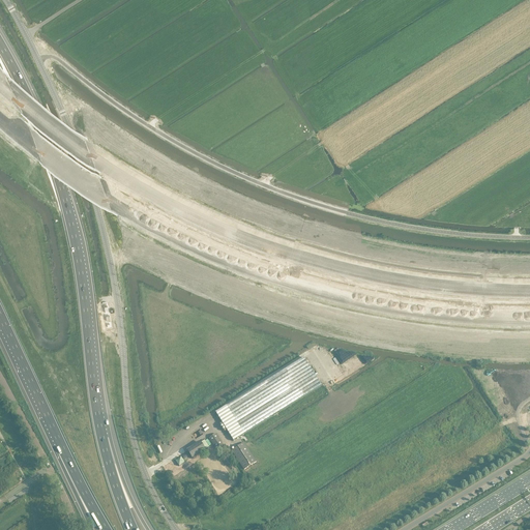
[(304,357),(215,413),(234,441),(260,425),(322,386),(304,357)]
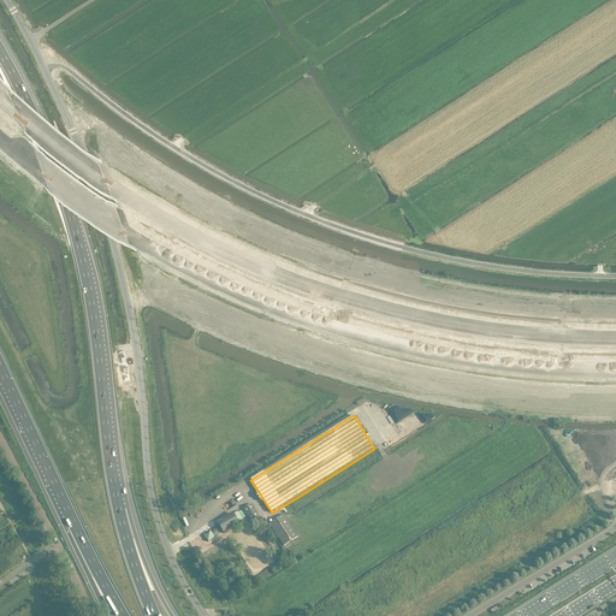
[(199,517),(205,527),(227,514),(221,504),(199,517)]
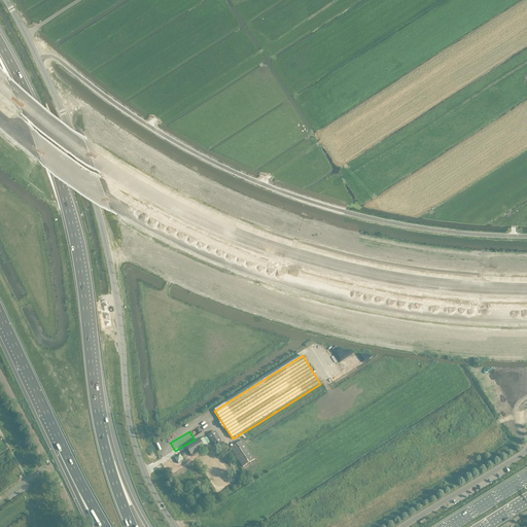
[(222,443),(215,431),(208,436),(215,447),(222,443)]
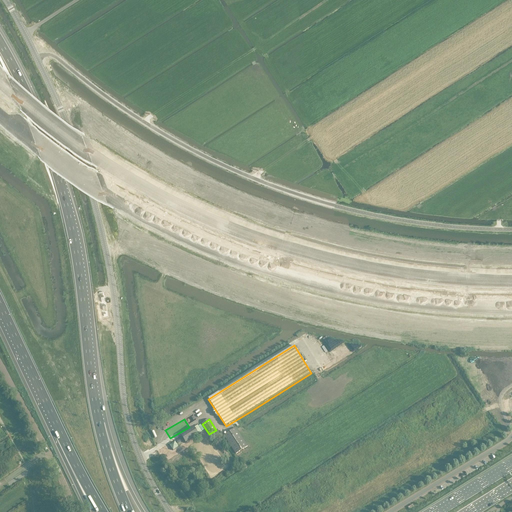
[(198,425),(181,436),(186,443),(195,437),(202,432),(198,425)]
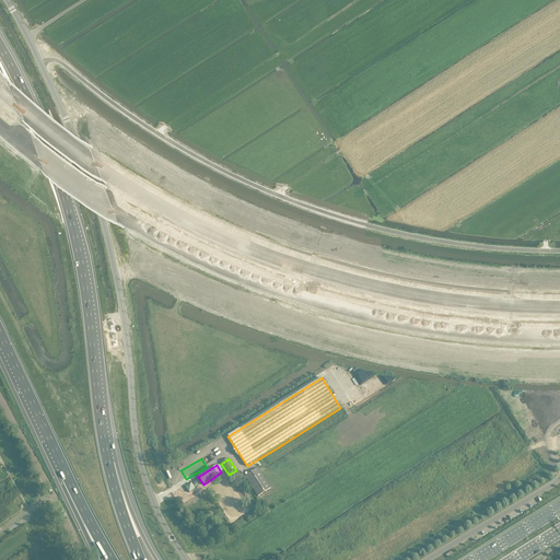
[(258,468),(245,477),(258,497),(271,488),(258,468)]
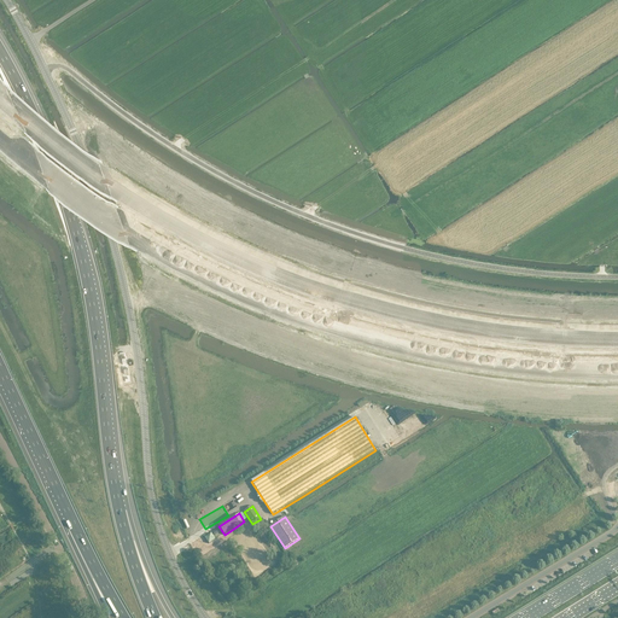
[(204,537),(209,543),(216,538),(211,532),(204,537)]
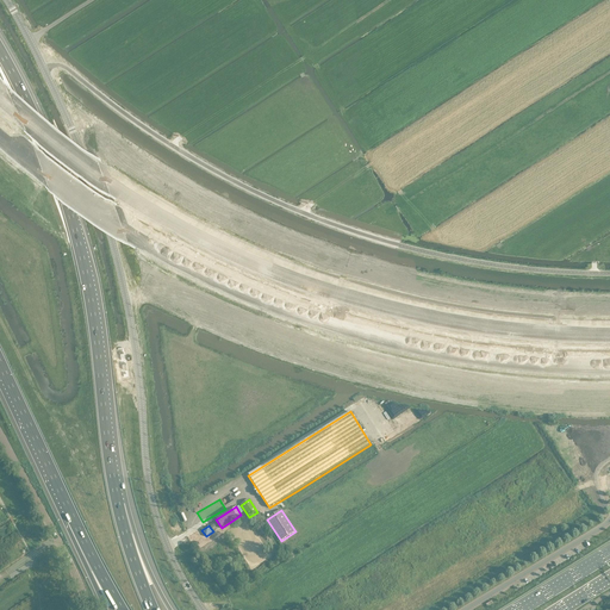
[(236,526),(229,531),(238,546),(247,541),(236,526)]
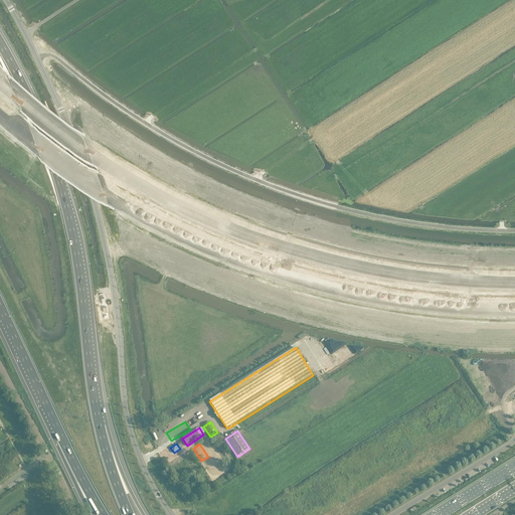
[(168,448),(161,453),(172,471),(179,467),(168,448)]
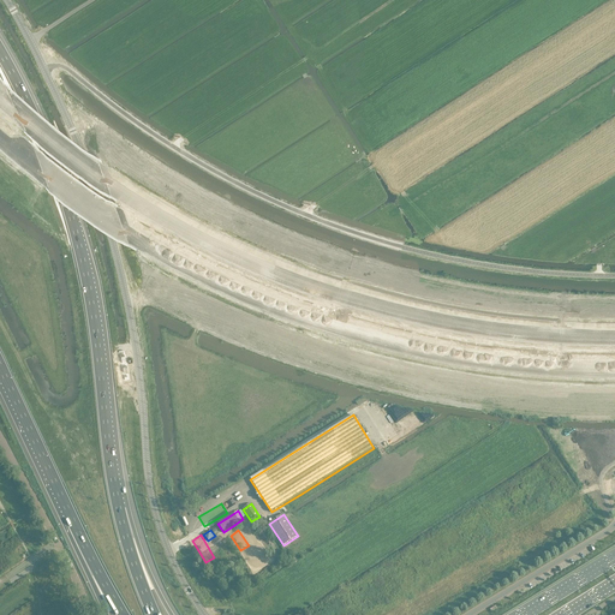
[(524,551),(535,545),(530,537),(519,543),(524,551)]
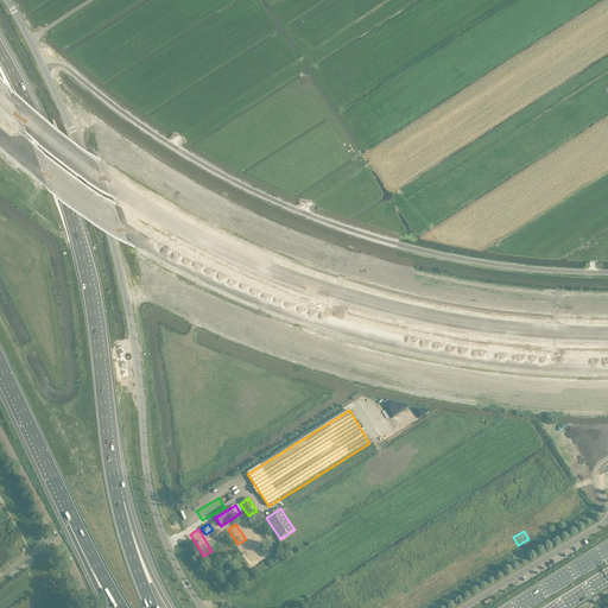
[(209,564),(219,559),(215,551),(206,555),(209,564)]
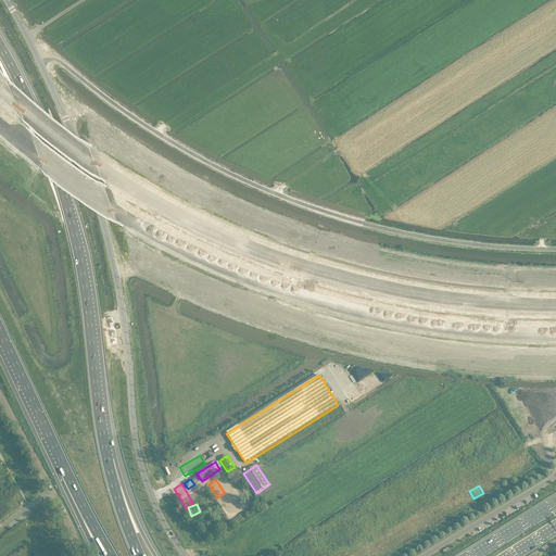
[(234,532),(227,536),(232,545),(242,540),(237,532),(235,534),(234,532)]
